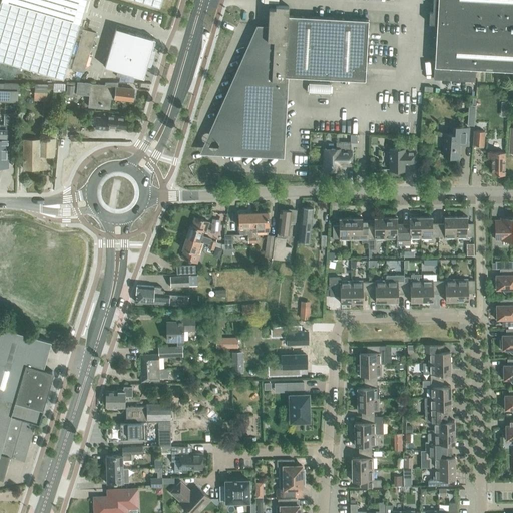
[(0,0),(1,1),(0,2),(0,60),(30,69),(63,79),(79,24),(86,0),(134,0),(159,7),(161,0),(0,0)]
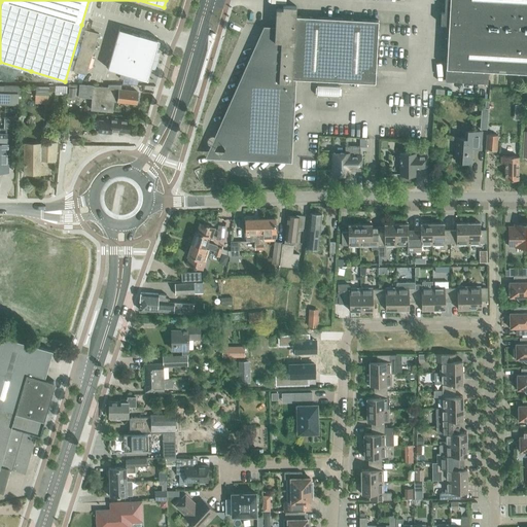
[(445,81),(487,83),(488,70),(526,72),(526,0),(445,0),(445,3),(443,3),(443,8),(445,8),(444,12),(441,12),(441,24),(448,25),(445,81)]
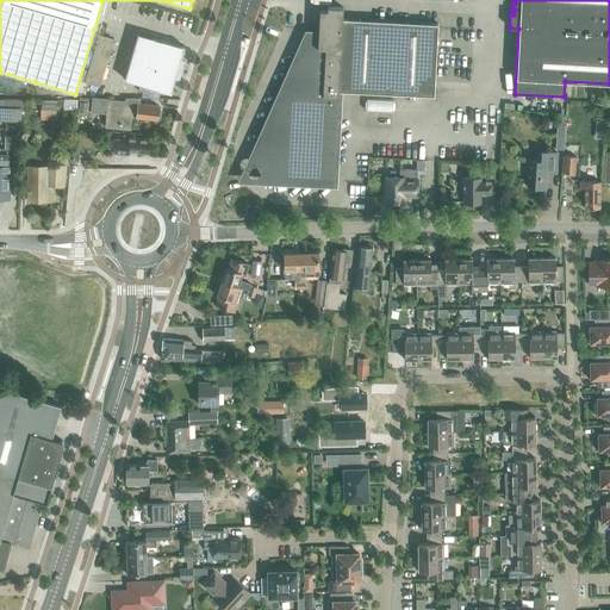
[(318,36),(307,35),(262,136),(261,139),(260,143),(260,147),(260,150),(260,154),(261,156),(263,165),(266,169),(271,174),(277,178),(282,180),(290,181),(334,184),(338,92),(434,97),(439,24),(342,19),(343,7),(328,7),(328,11),(319,10),(318,36)]
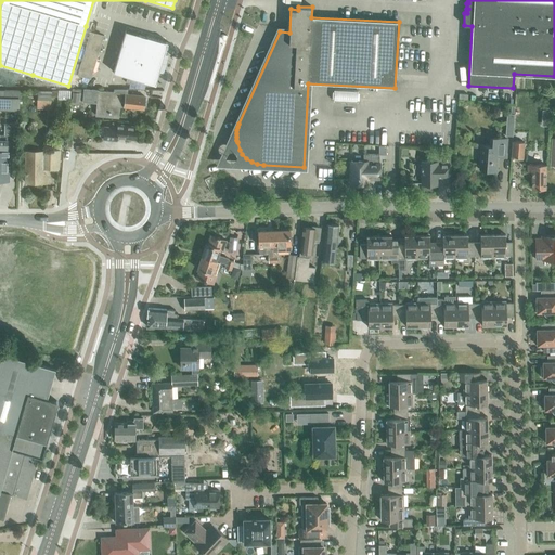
[(114,73),(155,85),(156,81),(164,54),(165,54),(168,42),(165,41),(126,30),(114,73)]
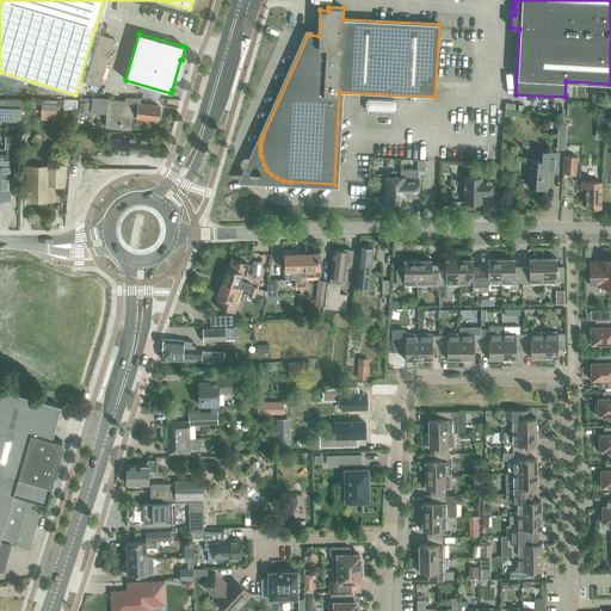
[(81,81),(99,87),(113,39),(99,36),(88,72),(85,71),(81,81)]
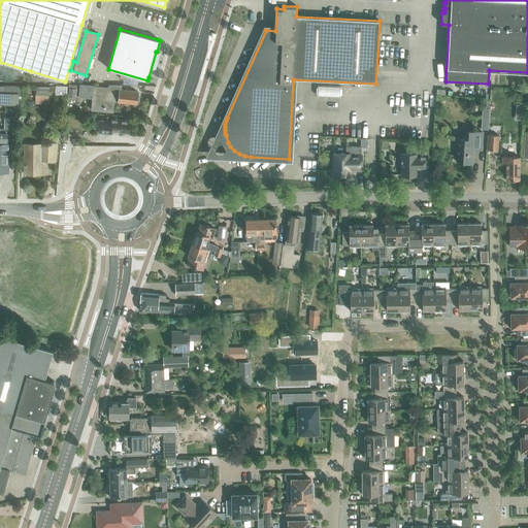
[(92,98),(91,110),(112,112),(113,101),(113,100),(106,99),(107,89),(94,87),(79,85),(79,97),(92,98)]
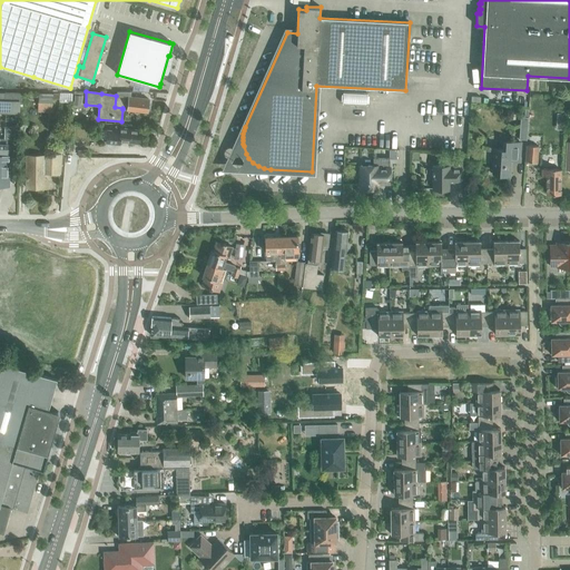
[(0,114),(20,115),(20,94),(6,94),(6,101),(0,100),(0,114)]
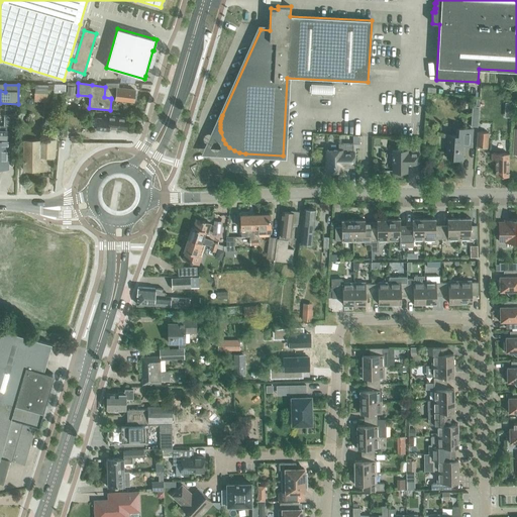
[(48,86),(35,86),(35,102),(48,102),(48,91),(55,91),(55,94),(66,94),(66,86),(48,86)]
